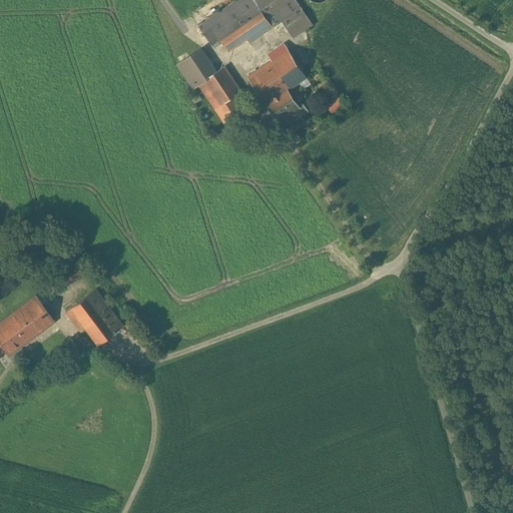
[(253,0),(237,0),(199,27),(211,44),(219,39),(228,51),(246,39),(249,43),(273,27),(253,0)]
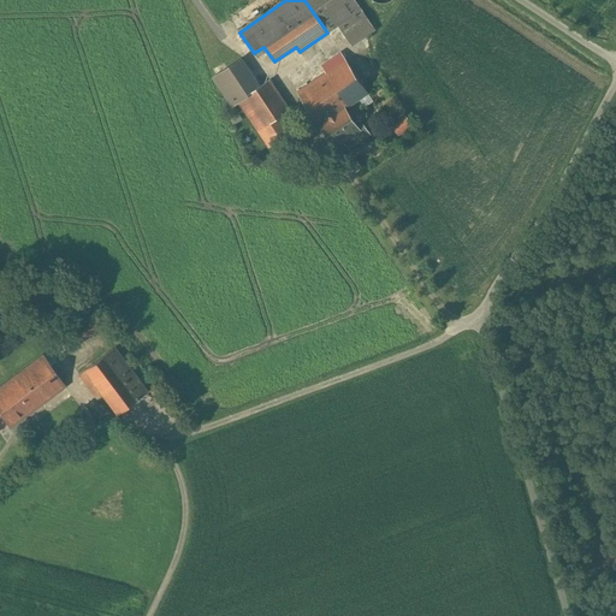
[(354,0),(304,0),(327,33),(339,24),(361,10),(354,0)]
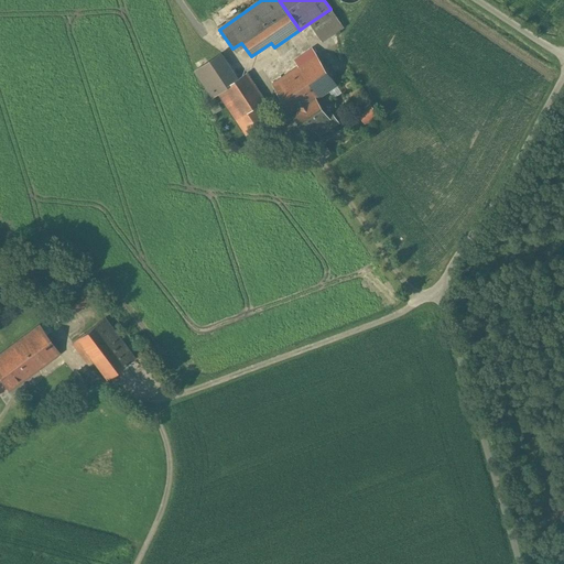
[(343,26),(331,9),(311,22),(323,40),(343,26)]
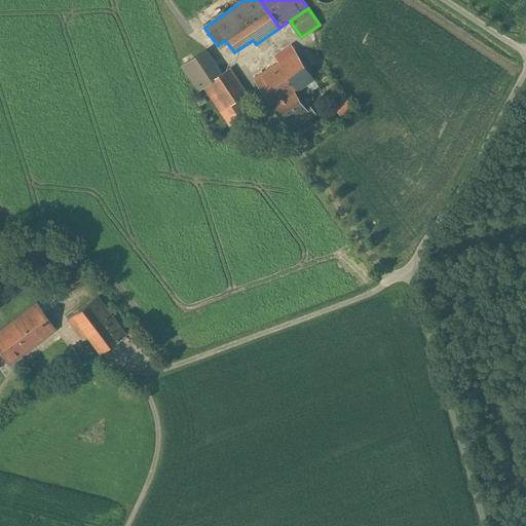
[(203,86),(223,73),(207,49),(183,65),(200,89),(203,86)]
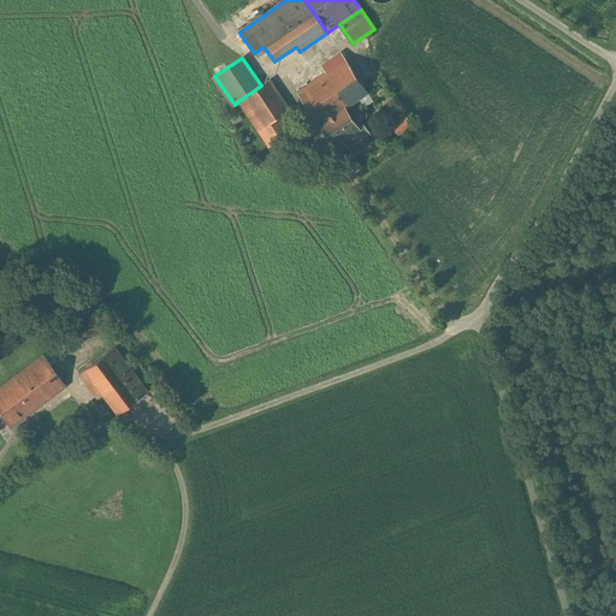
[(297,92),(319,123),(344,106),(347,108),(368,93),(345,60),(297,92)]
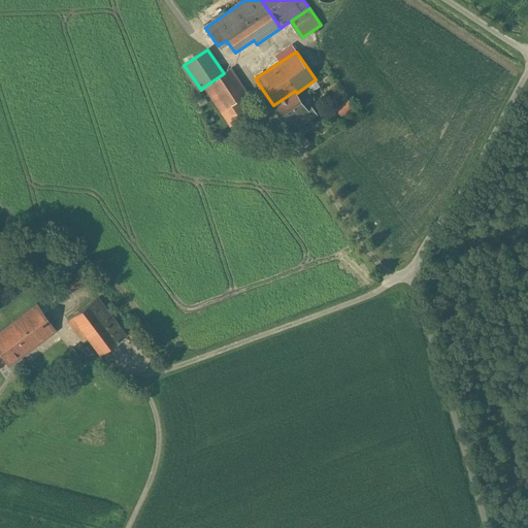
[(224,73),(204,87),(222,112),(242,98),(249,94),(231,69),(224,73)]
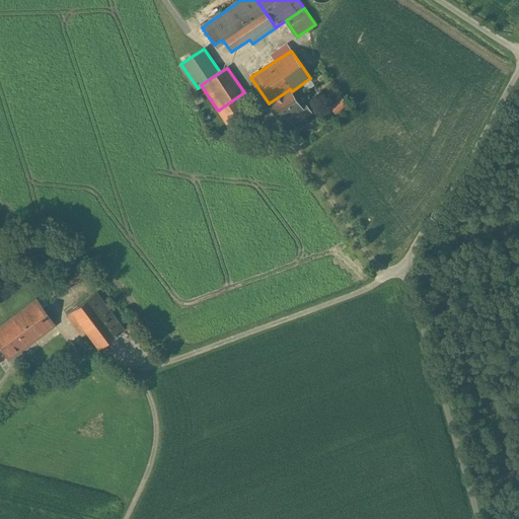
[(290,89),(269,103),(282,124),(290,119),(294,125),(312,113),(306,104),(302,107),(292,91),(290,89)]
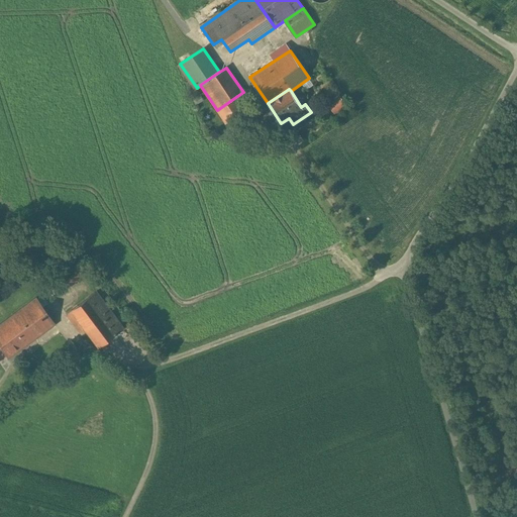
[(337,92),(327,98),(335,110),(345,104),(337,92)]
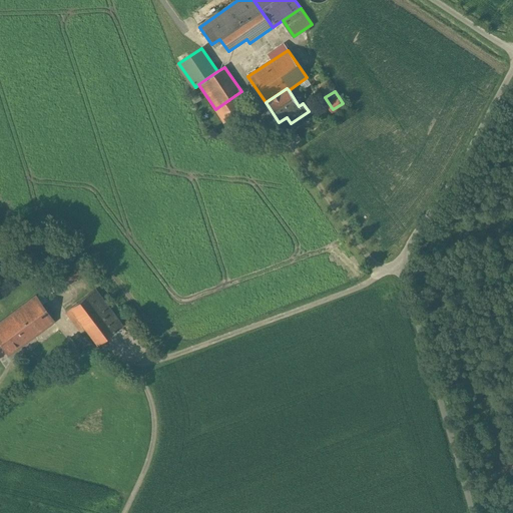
[(235,95),(215,109),(224,123),(244,110),(235,95)]
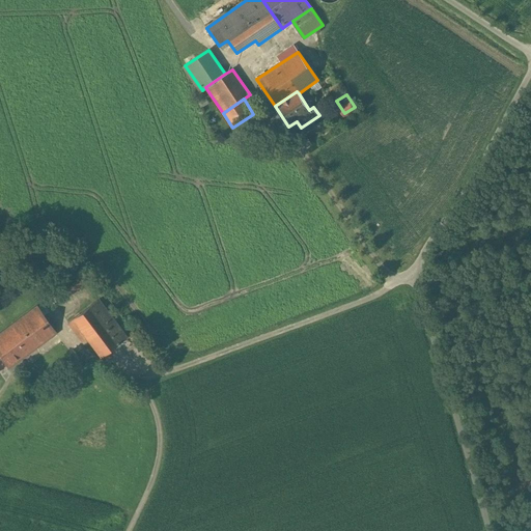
[(99,299),(68,322),(74,330),(78,327),(101,357),(128,337),(99,299)]
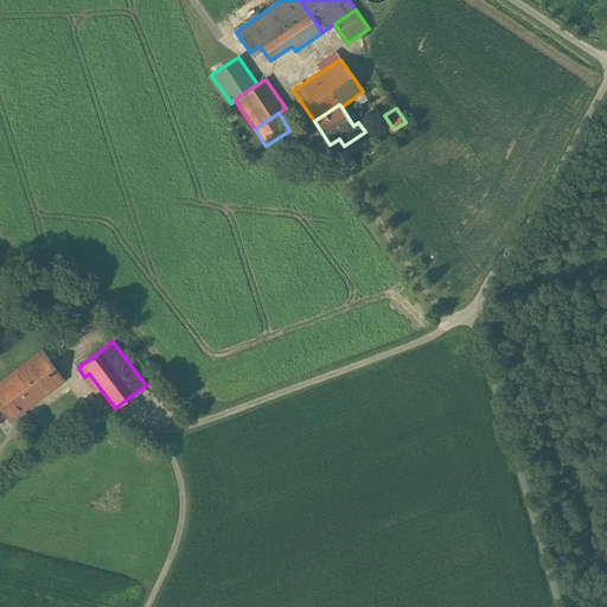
[(42,351),(8,376),(29,404),(63,379),(42,351)]
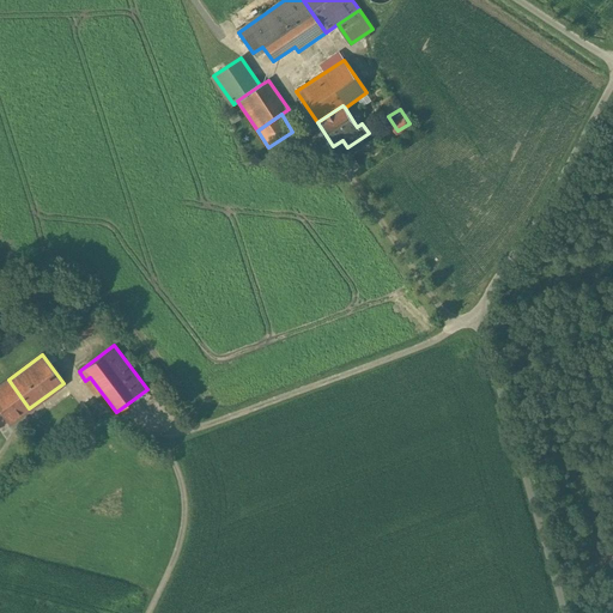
[(8,380),(0,386),(0,412),(8,424),(29,408),(8,380)]
